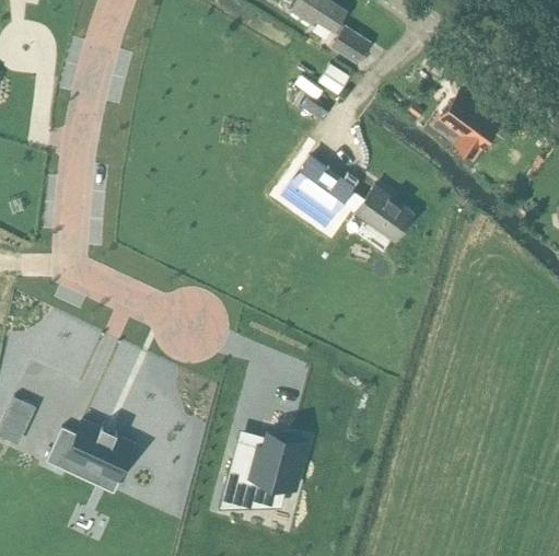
[(334,34),(347,14),(325,0),(299,0),(291,12),(313,26),(315,22),(334,34)]
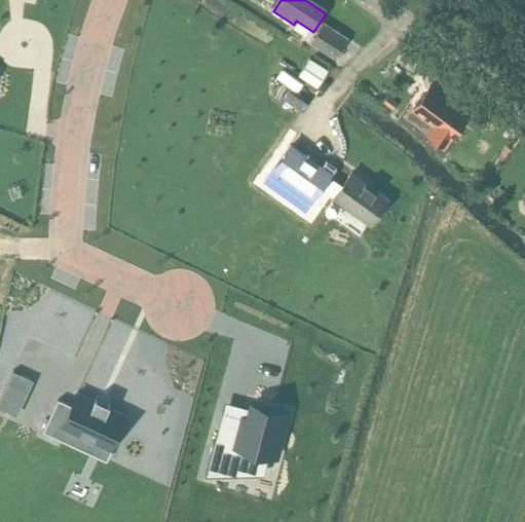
[(336,62),(348,42),(324,27),(312,46),(336,62)]
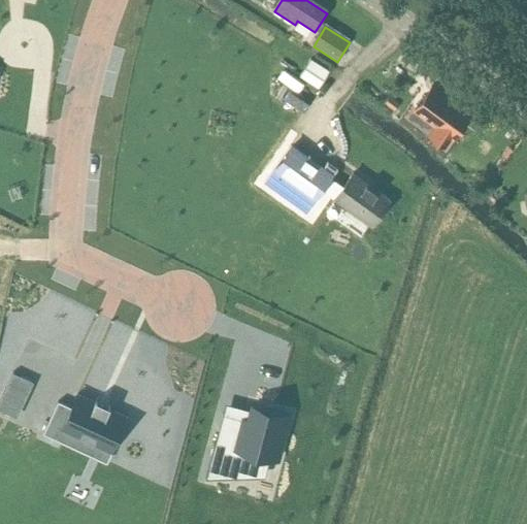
[(435,89),(417,113),(436,128),(432,134),(447,145),(470,113),(435,89)]
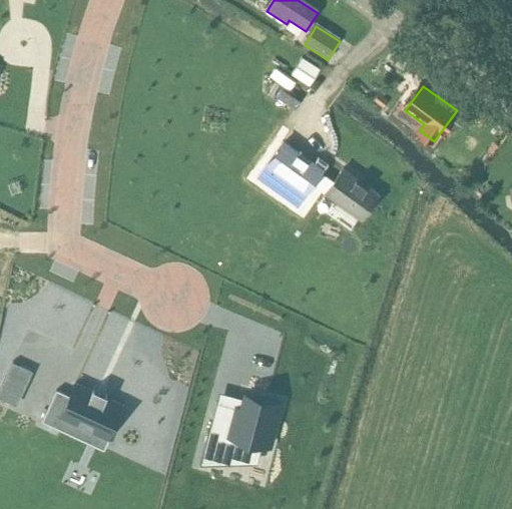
[(285,145),(260,179),(298,207),(312,187),(361,222),(379,197),(343,172),(335,184),(321,174),(323,172),(285,145)]
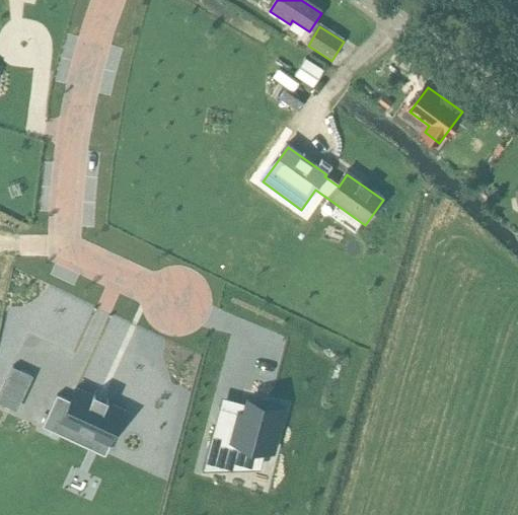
[(61,392),(44,430),(57,435),(59,431),(61,426),(109,449),(127,413),(76,388),(72,397),(71,397),(61,392)]
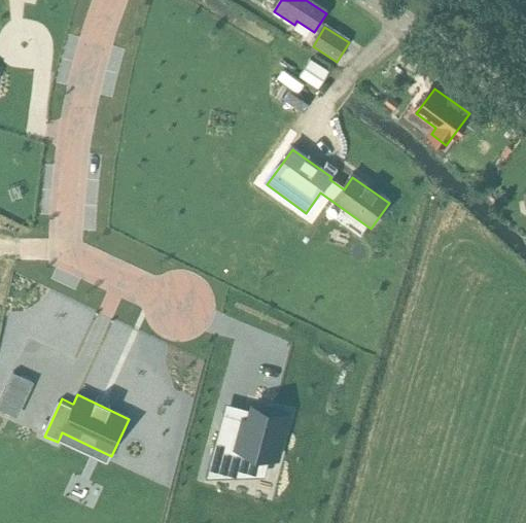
[(3,396),(0,403),(0,413),(18,421),(24,407),(3,396)]
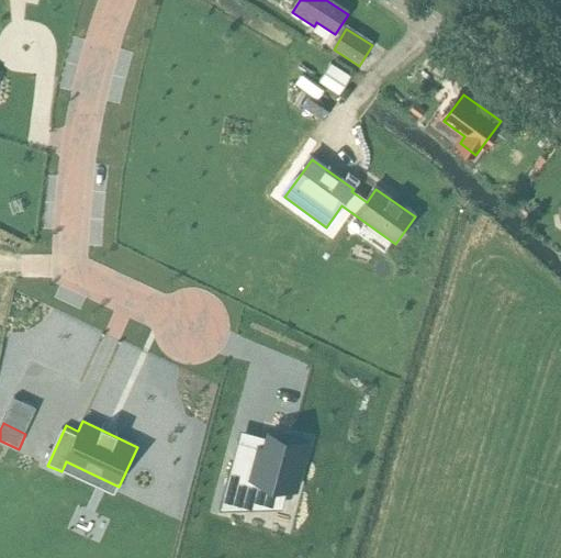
[(238,445),(224,502),(254,510),(256,502),(279,508),(282,492),(296,495),(304,467),(299,466),(303,445),(268,436),(265,452),(238,445)]
